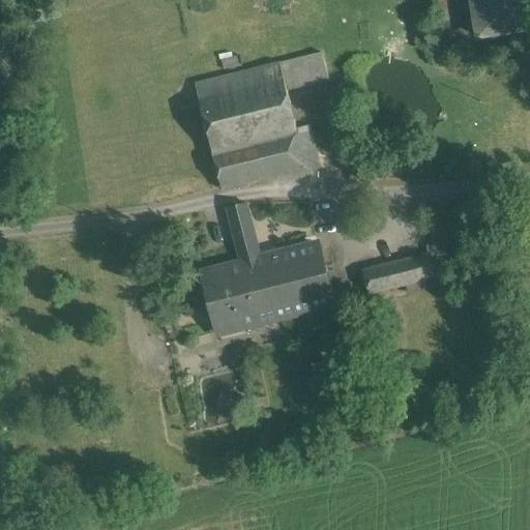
[(519,0),(473,0),(478,36),(529,28),(529,12),(529,8),(521,10),(519,0)]
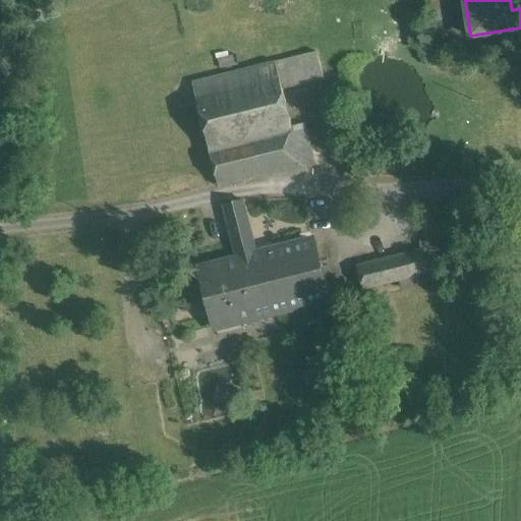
[(317,51),(276,61),(280,76),(283,89),(324,78),(317,51)]
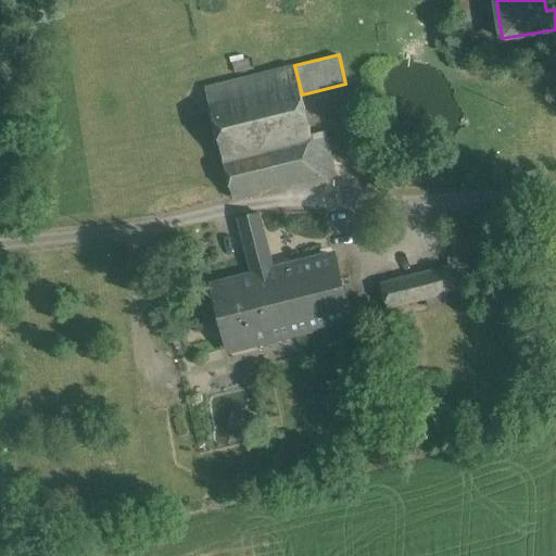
[(294,65),(206,88),(210,104),(299,81),(294,65)]
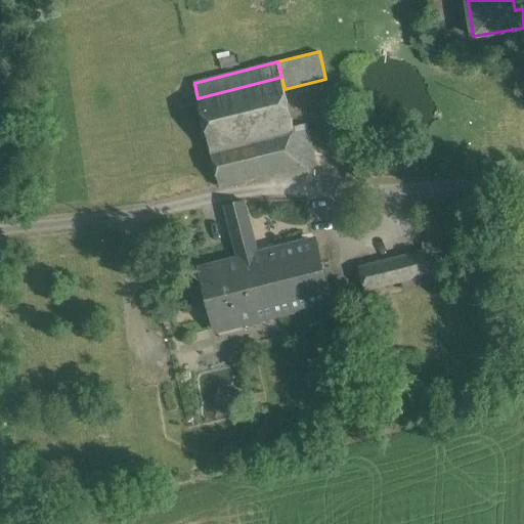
[(281,77),(198,98),(211,148),(255,137),(295,128),(294,127),(285,89),(281,77)]
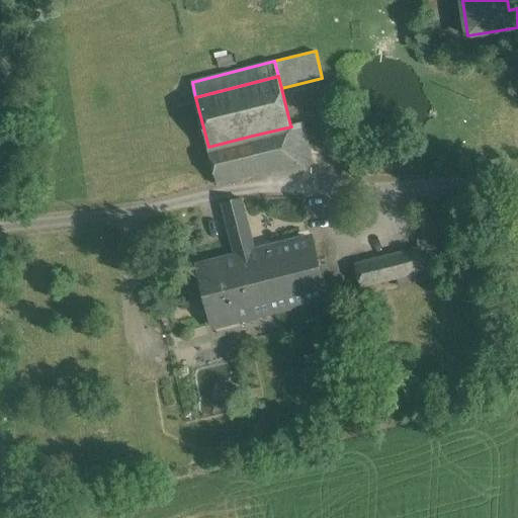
[(291,126),(252,136),(261,173),(314,160),(304,121),(290,125),(291,126)]
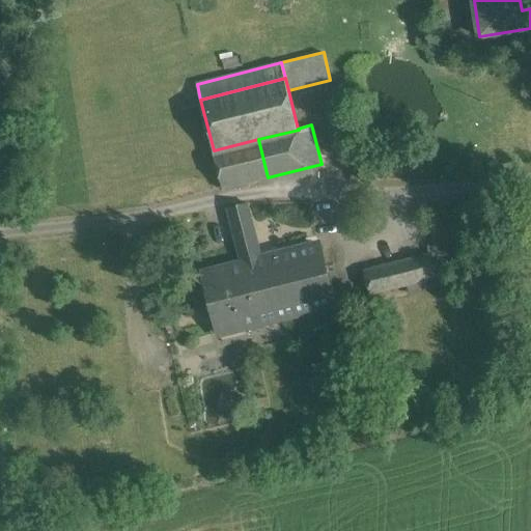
[(258,139),(214,150),(223,189),(268,177),(258,139)]
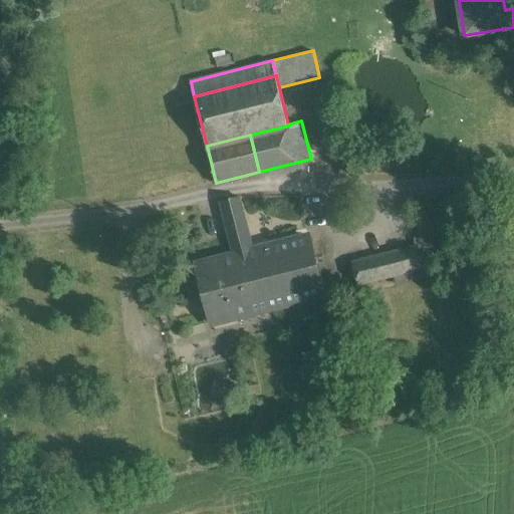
[(240,197),(220,202),(234,256),(198,265),(213,322),(323,294),(309,237),(254,251),(240,197)]
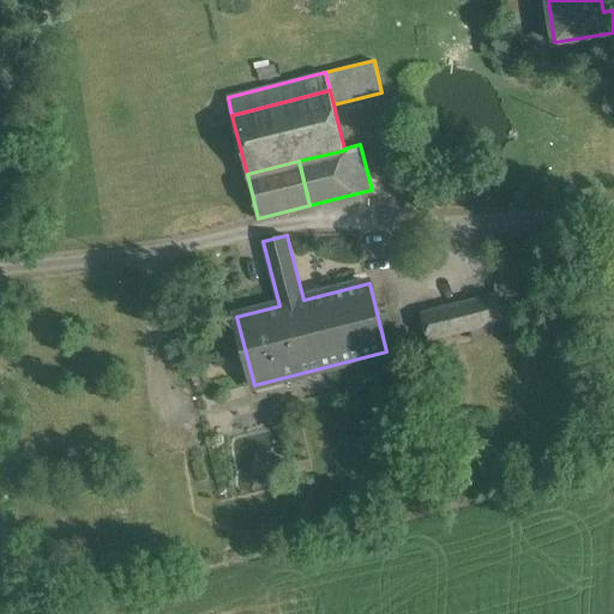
[(546,311),(540,283),(527,286),(534,314),(546,311)]
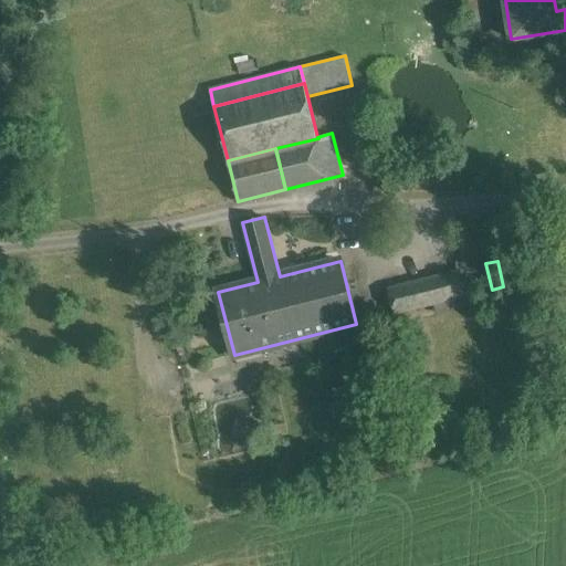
[(475,266),(459,271),(464,296),(482,292),(475,266)]
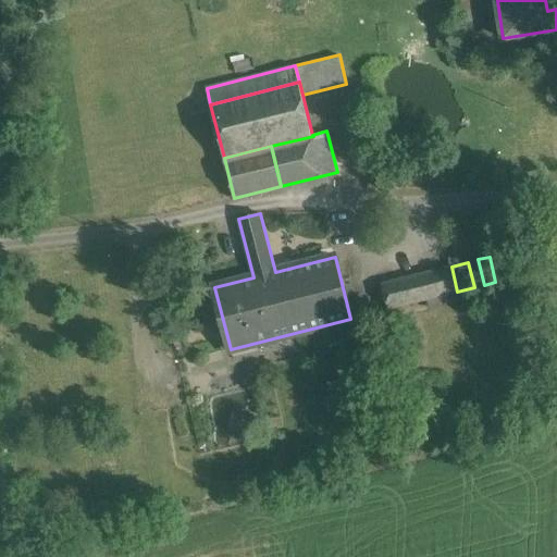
[(452,267),(382,283),(388,309),(457,292),(452,267)]
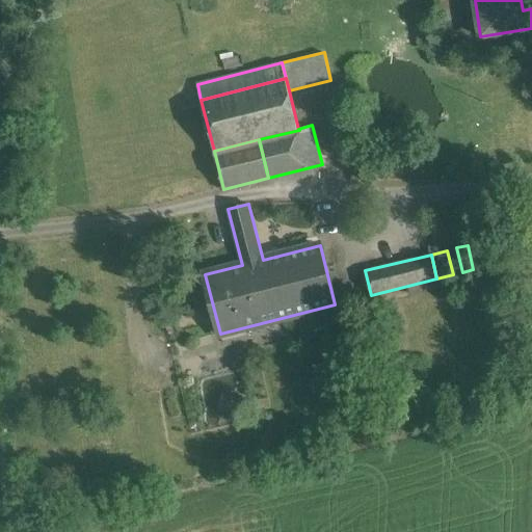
[(268,398),(253,401),(255,411),(271,407),(268,398)]
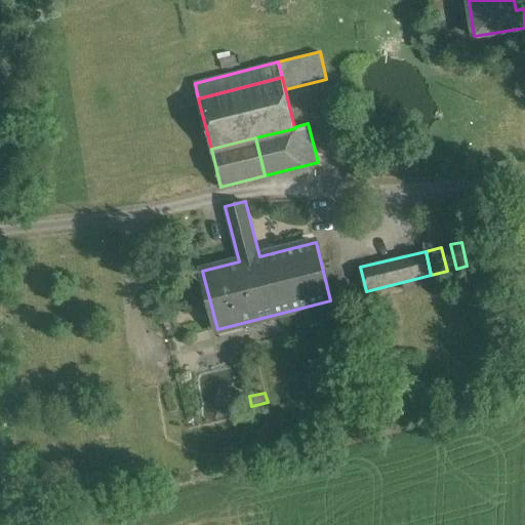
[(273,426),(256,428),(259,441),(276,438),(273,426)]
